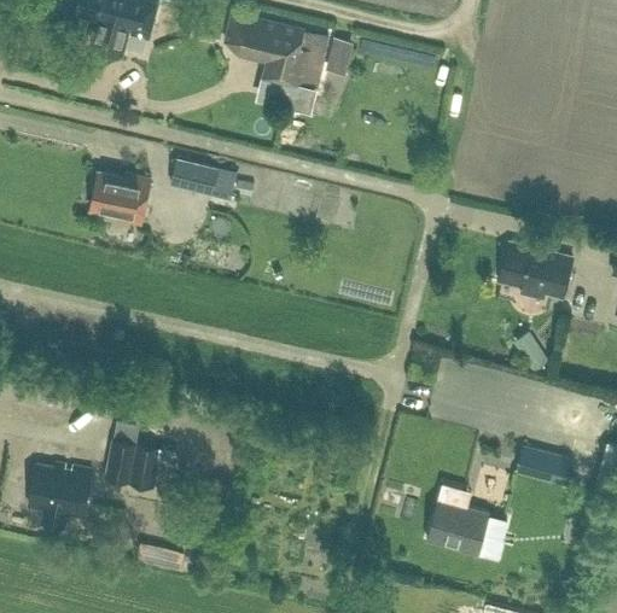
[(85,0),(81,16),(99,21),(92,46),(123,54),(129,34),(159,42),(170,0),(168,0),(85,0)]
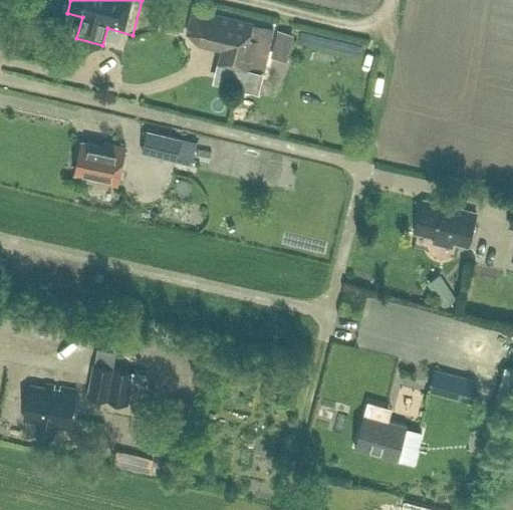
[(187,36),(200,47),(199,47),(221,52),(218,65),(251,73),(262,29),(254,27),(254,24),(193,10),(187,36)]
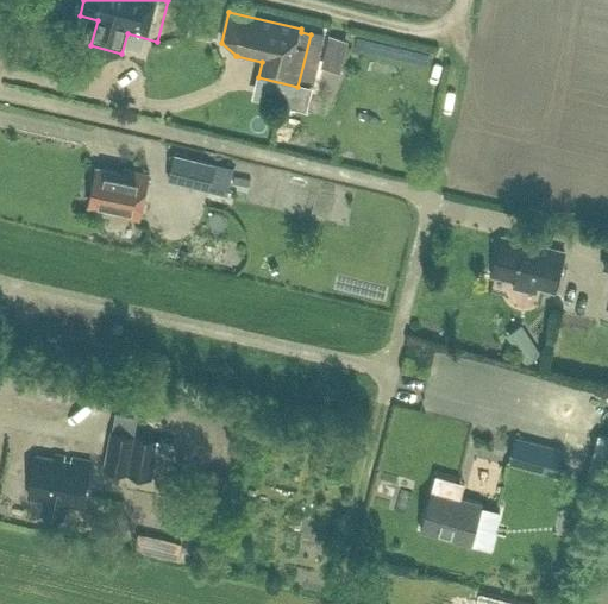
[(168,183),(210,193),(220,195),(225,172),(215,170),(215,165),(175,157),(168,183)]
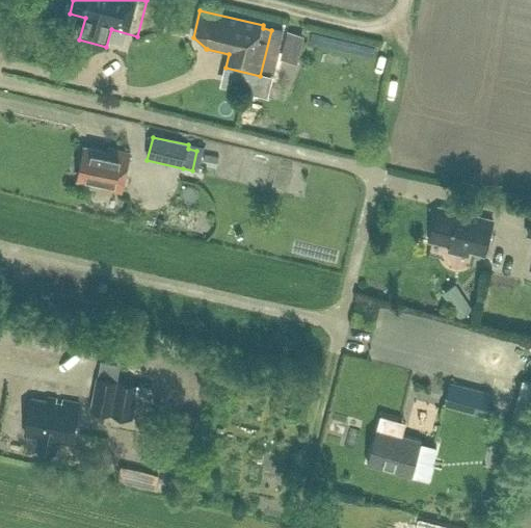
[(85,149),(78,180),(102,185),(101,189),(123,193),(131,154),(108,150),(107,153),(85,149)]
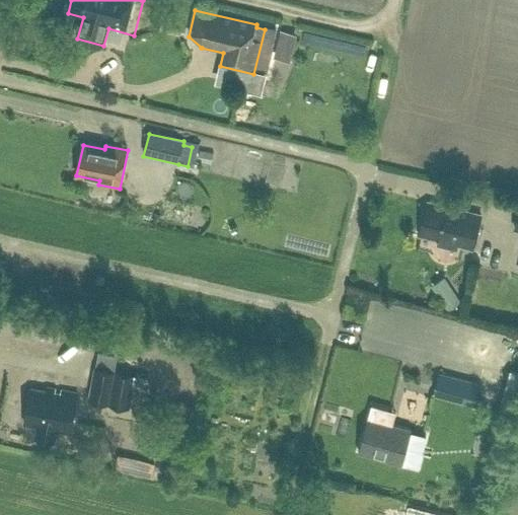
[(420,237),(472,250),(481,217),(428,204),(420,237)]
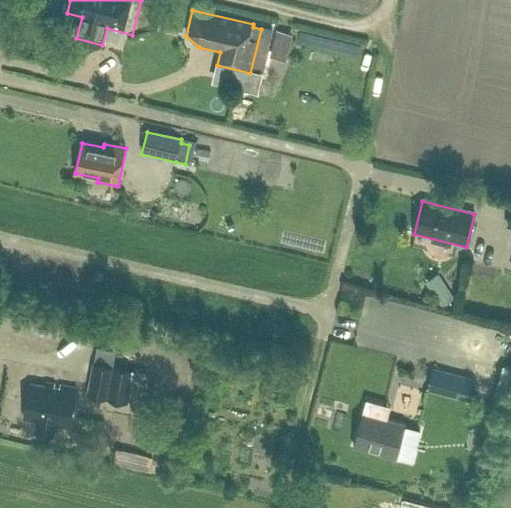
[(88,395),(107,399),(129,403),(135,372),(94,364),(88,395)]
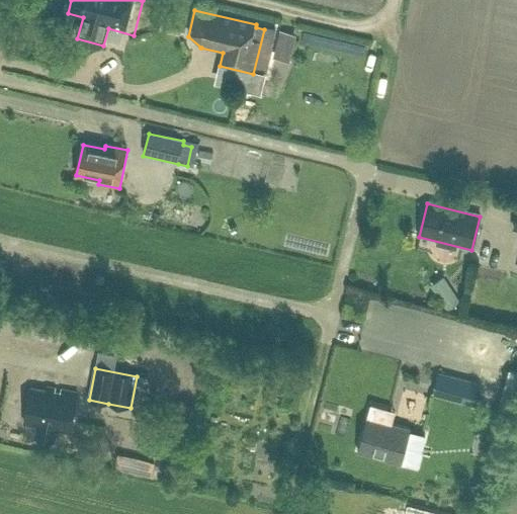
[(471,406),(478,383),(439,373),(433,396),(471,406)]
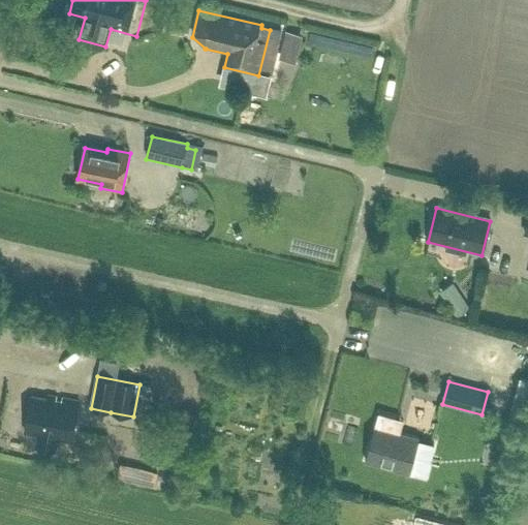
[(25,433),(38,436),(36,448),(56,452),(58,439),(71,442),(80,402),(49,396),(48,400),(32,397),(25,433)]
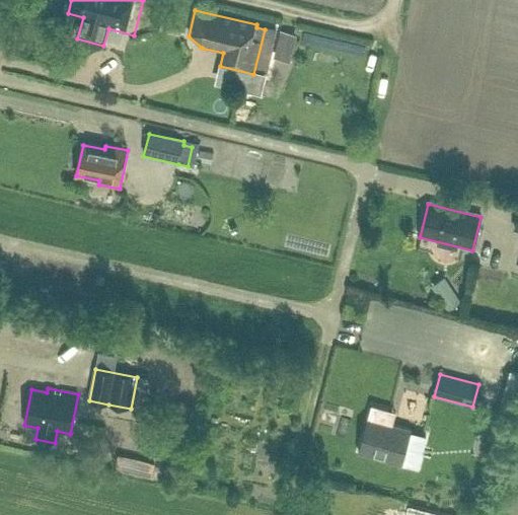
[(360,452),(401,464),(412,432),(369,420),(360,452)]
